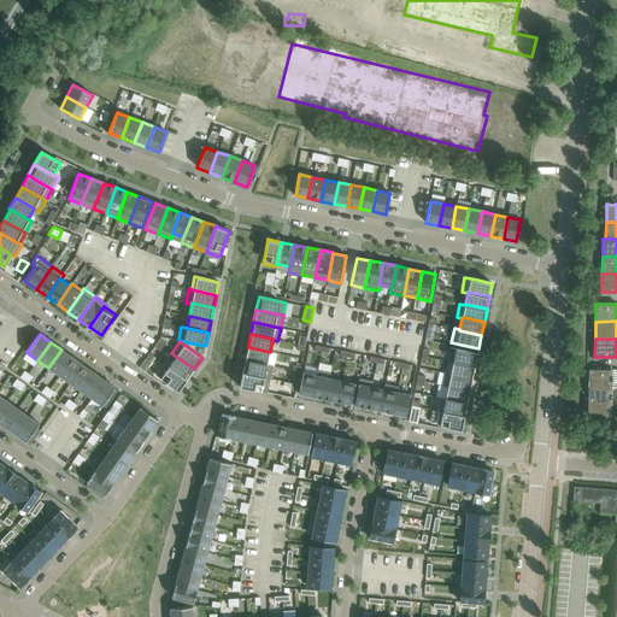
[(268,364),(270,352),(248,347),(246,360),(268,365),(268,364)]
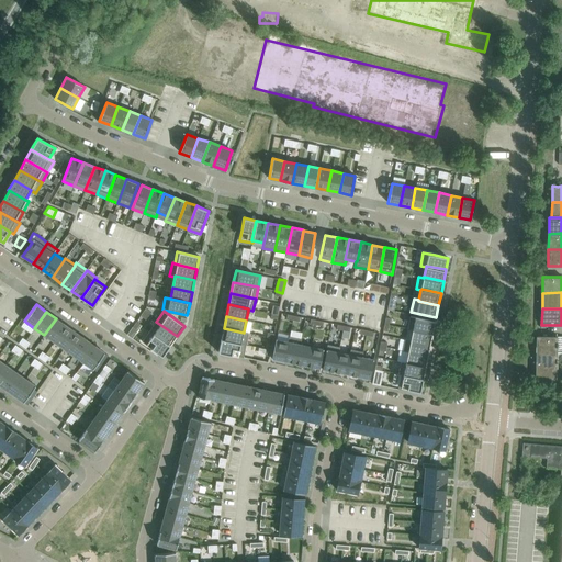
[(407,329),(413,330),(413,329),(433,334),(435,322),(411,316),(407,329)]
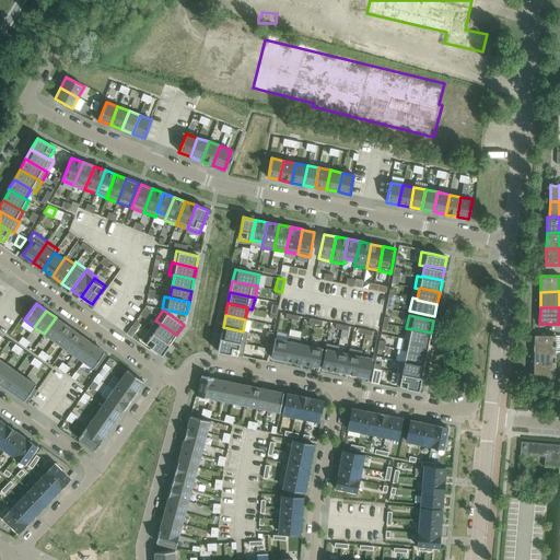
[(66,324),(56,317),(44,334),(54,340),(66,324)]
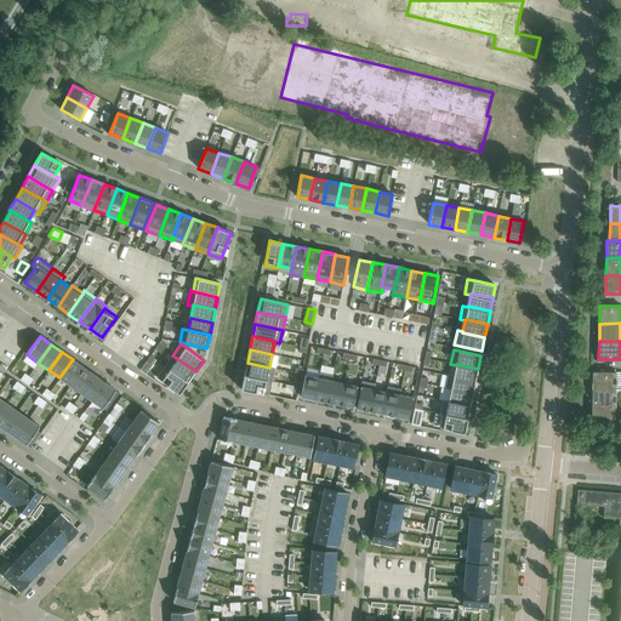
[(165,366),(188,382),(195,371),(172,355),(165,366)]
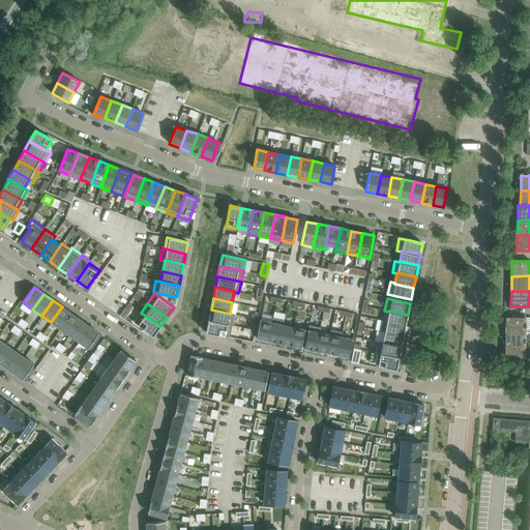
[(62,306),(51,322),(60,329),(71,314),(62,306)]
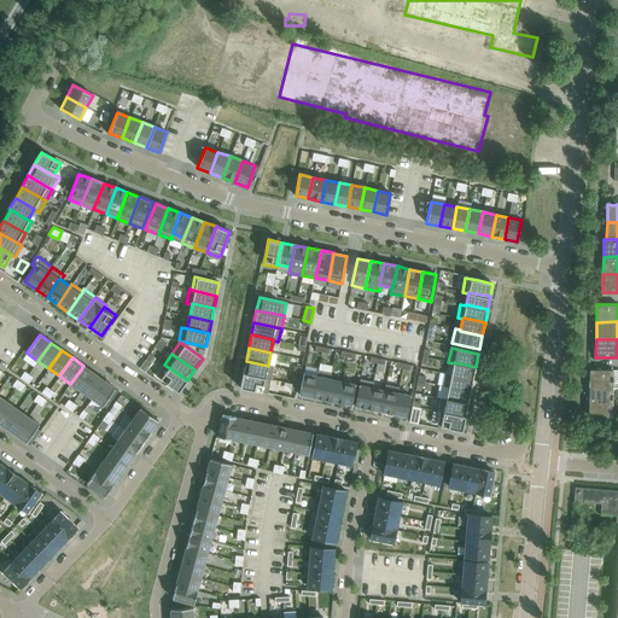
[(243,373),(243,374),(270,380),(273,366),(268,365),(268,366),(246,361),(244,373),(243,373)]
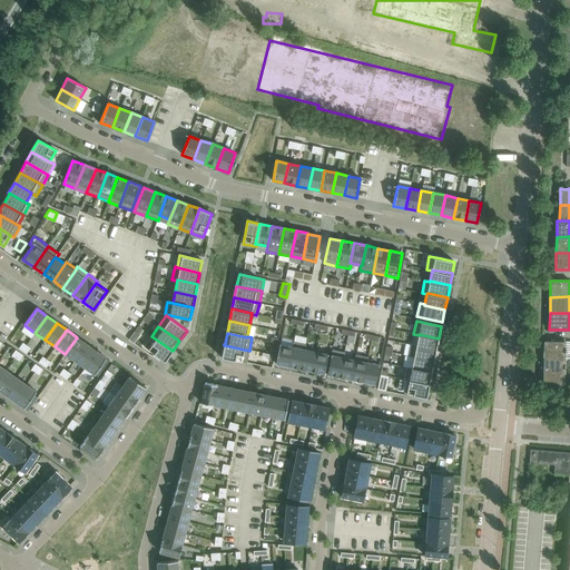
[(436,350),(439,338),(419,334),(419,335),(416,345),(416,346),(436,350)]
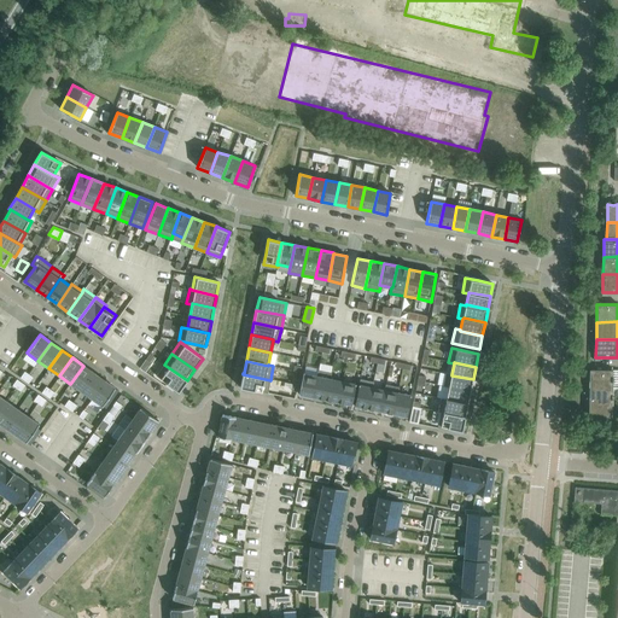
[(187,380),(164,365),(156,375),(168,385),(179,392),(186,383),(187,380)]
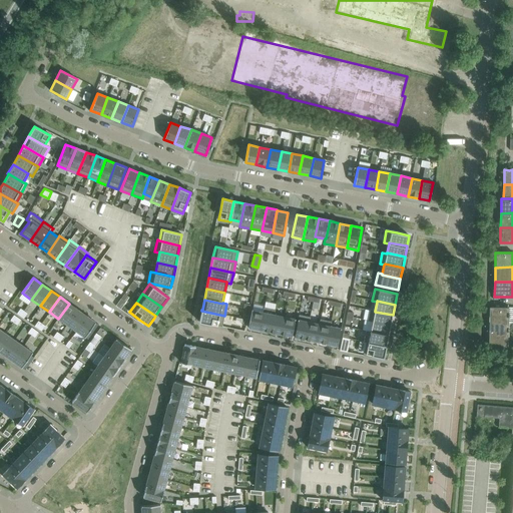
[(78,310),(69,304),(58,319),(67,325),(78,310)]
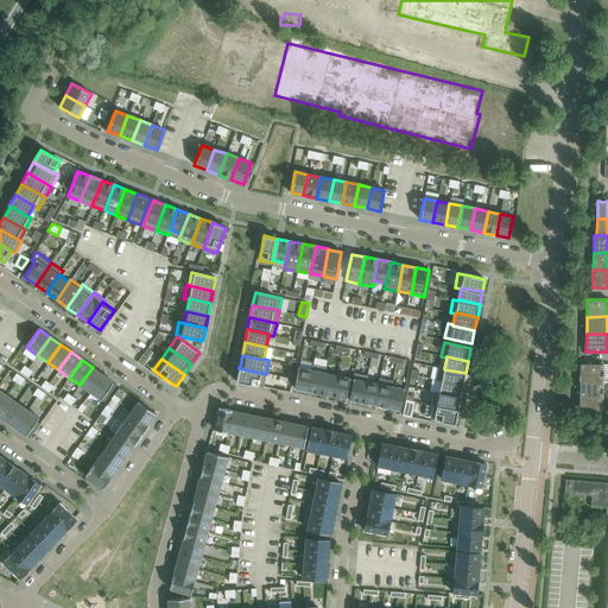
[(308,391),(320,393),(325,369),(327,367),(312,363),(311,369),(308,391)]
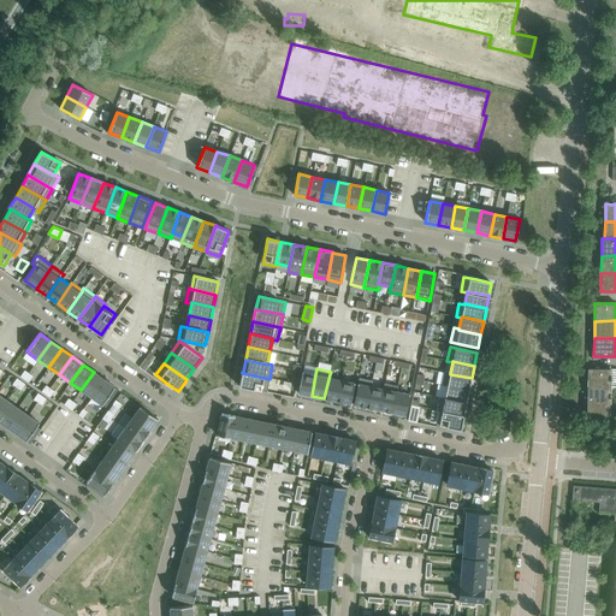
[(588,368),(587,386),(610,386),(611,369),(611,368),(588,368)]
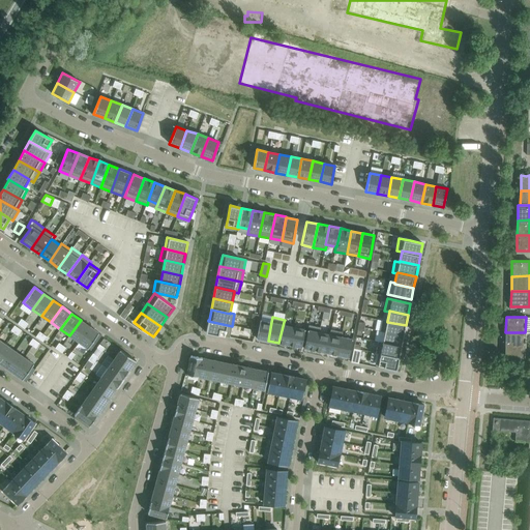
[(89,326),(81,320),(69,335),(79,342),(89,326)]
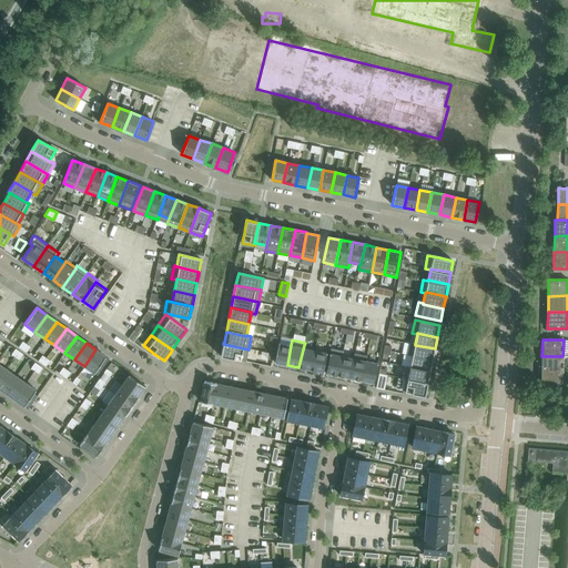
[(286,365),(287,365),(291,345),(279,343),(275,363),(286,365)]
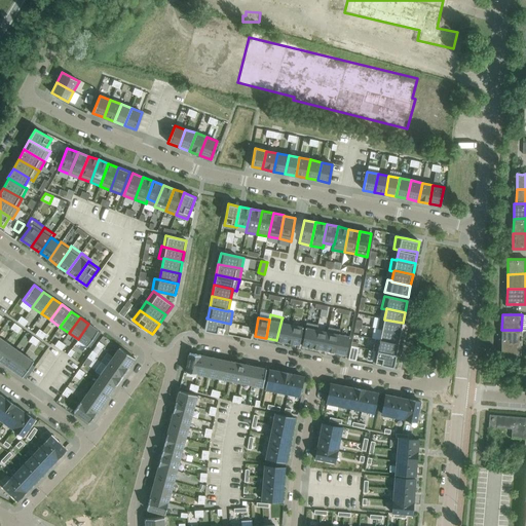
[(401,334),(403,323),(384,320),(384,318),(379,317),(377,329),(382,330),(401,334)]
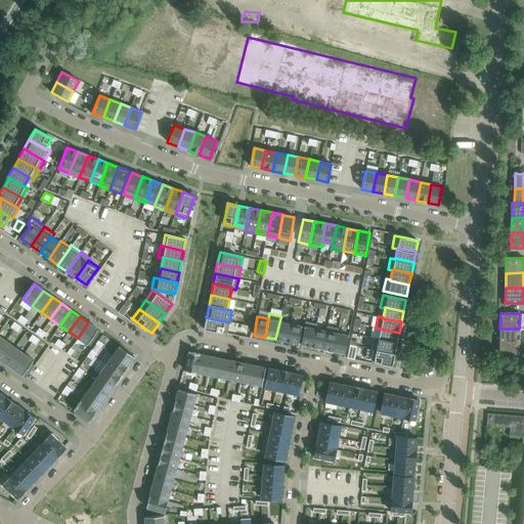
[(229,322),(206,317),(204,329),(216,332),(216,331),(227,334),(229,322)]
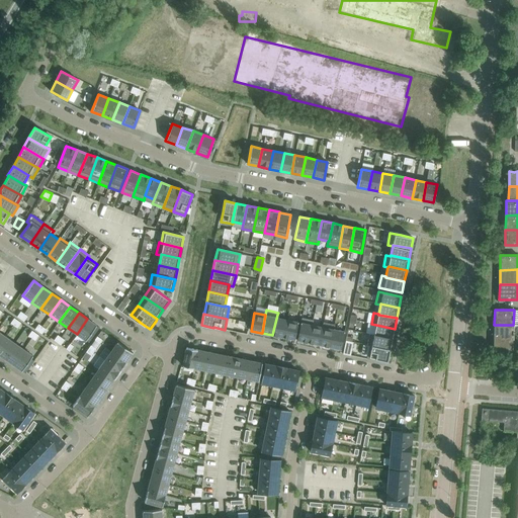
[(272,335),(283,338),(287,320),(288,317),(277,315),(272,335)]
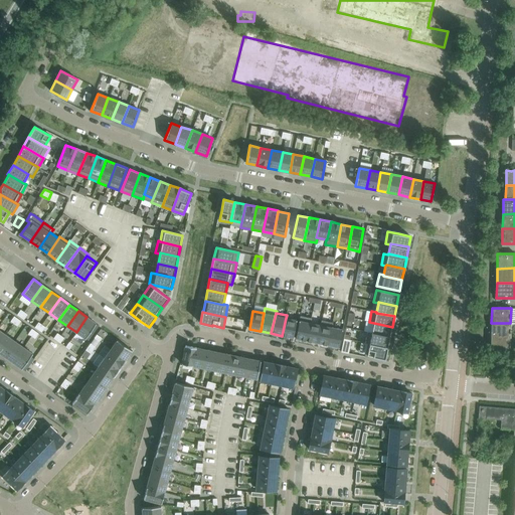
[(296,338),(306,341),(310,323),(311,323),(312,318),(300,316),(296,338)]
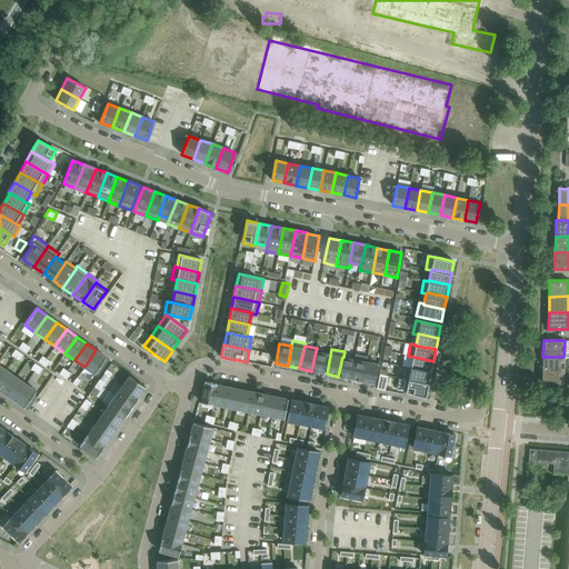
[(96,350),(85,367),(95,375),(106,358),(96,350)]
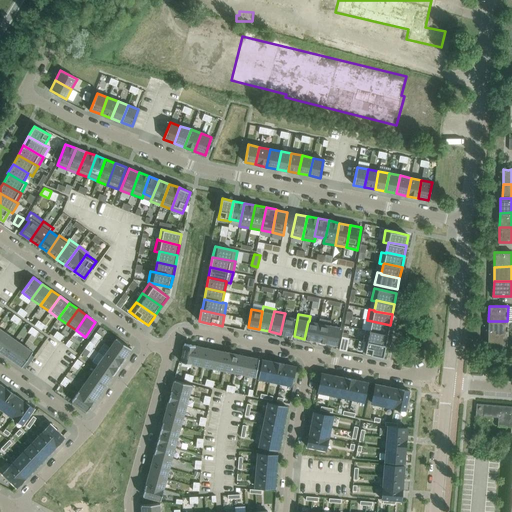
[(291,336),(295,318),(284,316),(280,334),(291,336)]
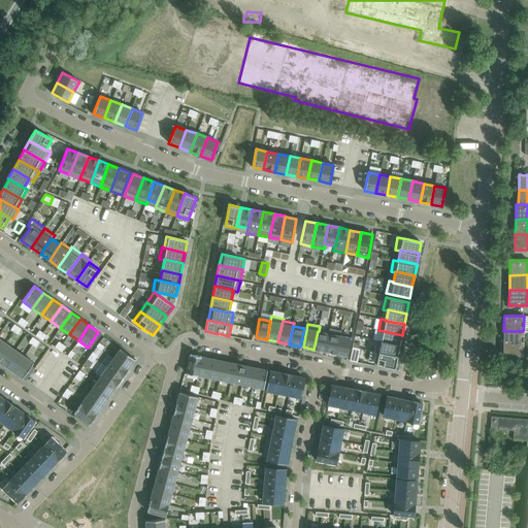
[(329,333),(325,352),(336,354),(340,335),(341,330),(329,328),(328,333),(329,333)]
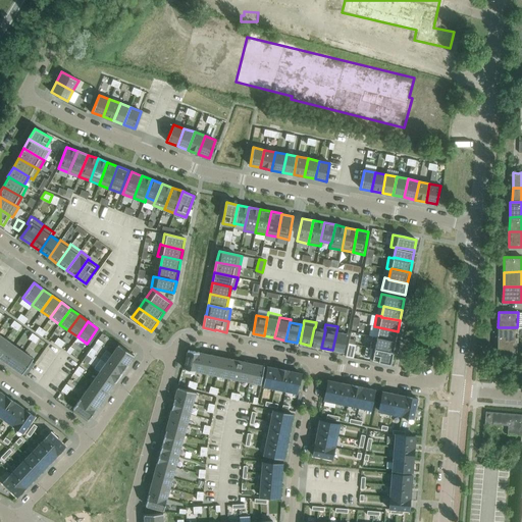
[(310,346),(321,348),(325,329),(324,329),(315,327),(314,327),(310,346)]
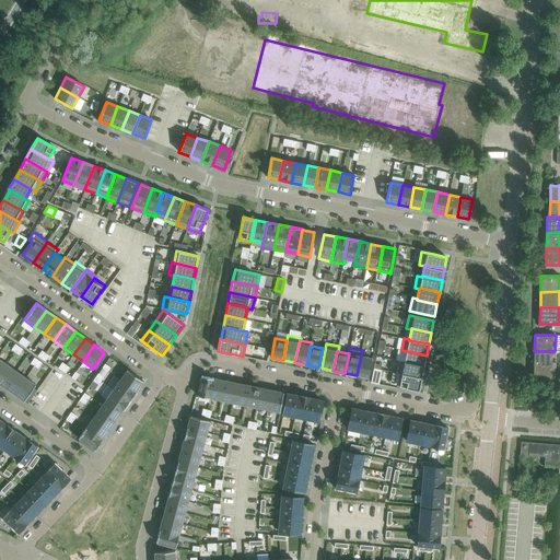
[(423,368),(427,356),(407,351),(405,361),(404,363),(423,368)]
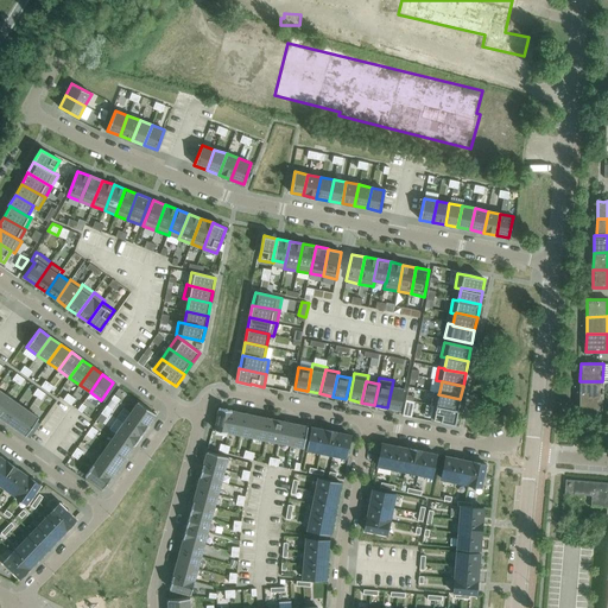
[(580,381),(580,398),(602,399),(602,381),(580,381)]
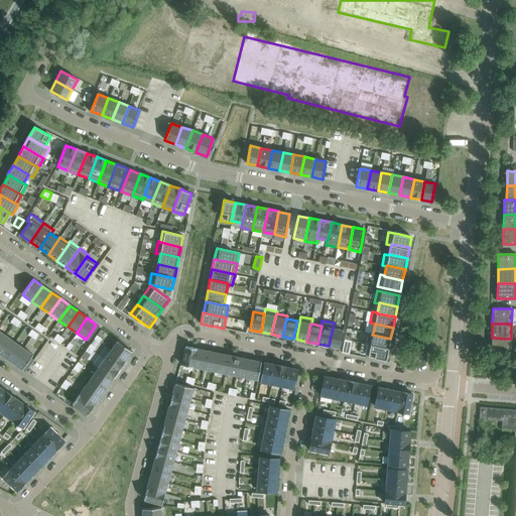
[(329,346),(340,348),(344,330),(333,328),(329,346)]
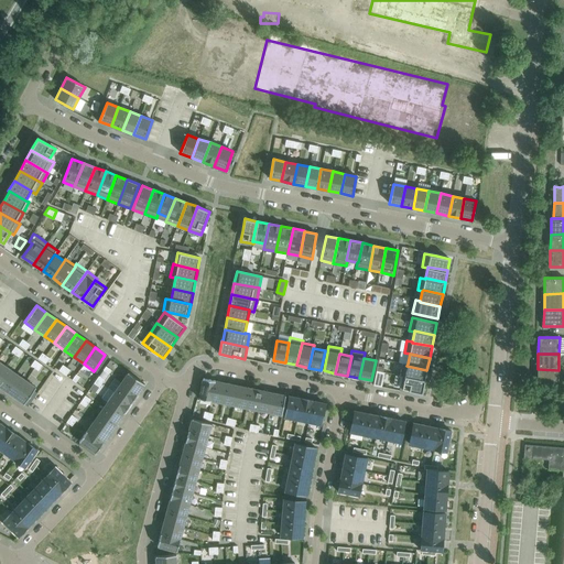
[(402,376),(402,377),(424,381),(425,379),(426,370),(407,366),(408,364),(402,362),(400,376),(402,376)]
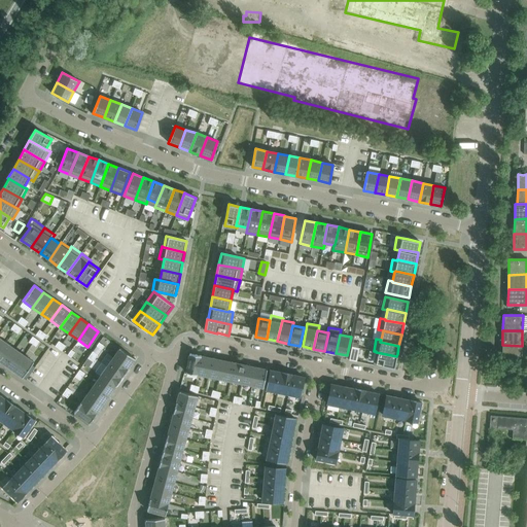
[(0,360),(4,364),(15,349),(6,343),(0,350),(0,360)]
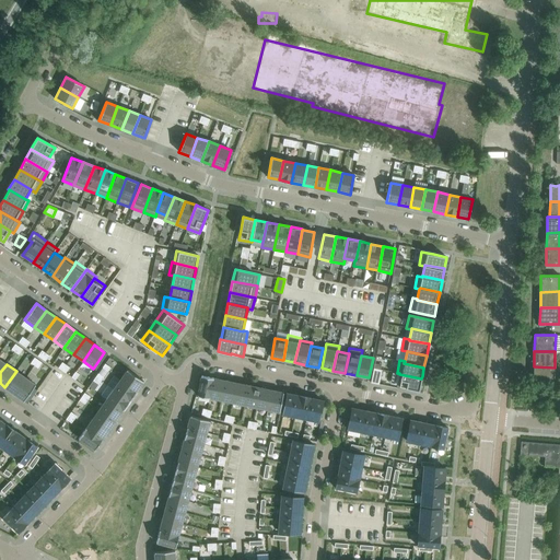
[(534,383),(553,383),(555,383),(555,368),(534,366),(534,383)]
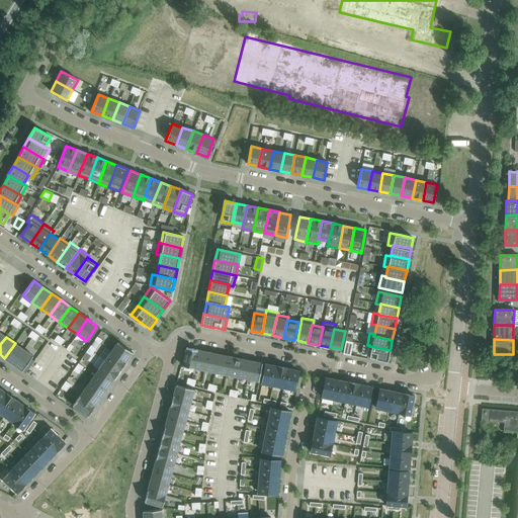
[(346,340),(343,354),(350,355),(353,342),(352,341),(350,341),(346,340)]
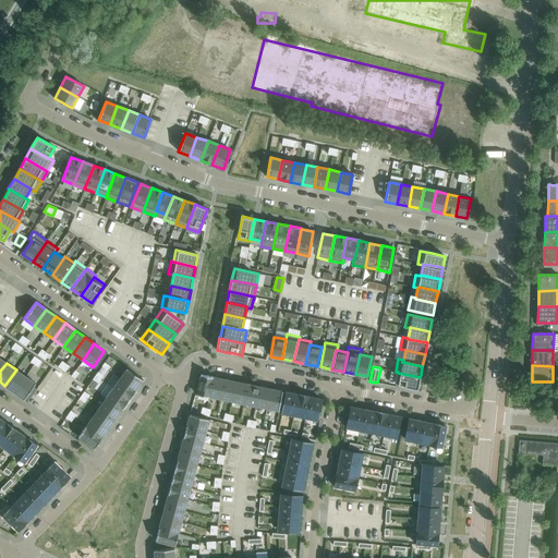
[(143,379),(126,368),(120,378),(136,389),(143,379)]
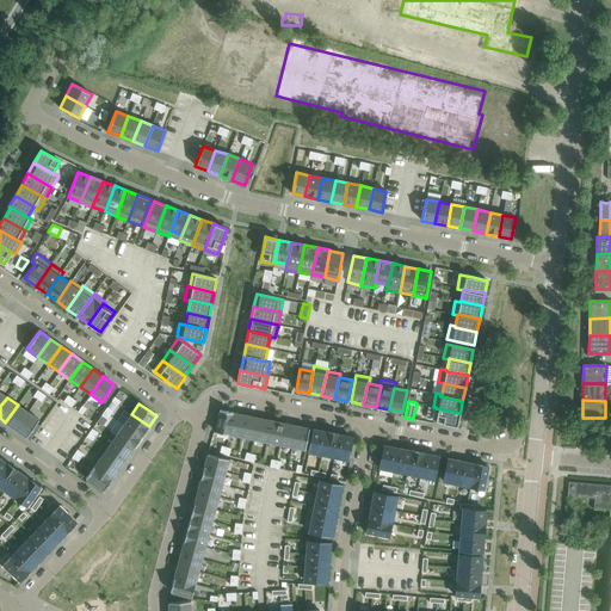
[(5,423),(16,430),(29,412),(18,405),(5,423)]
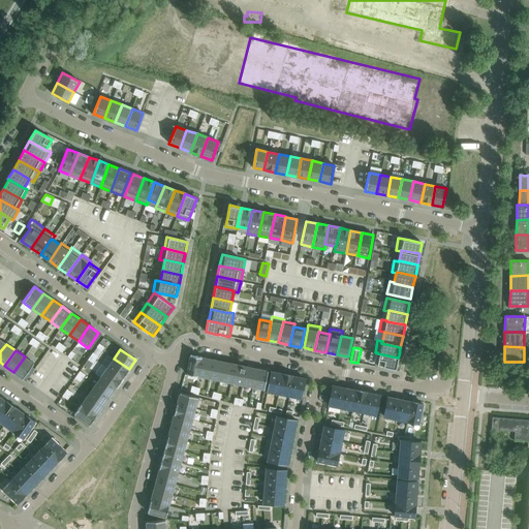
[(398,360),(398,358),(377,353),(375,365),(383,366),(385,367),(396,369),(398,360)]
